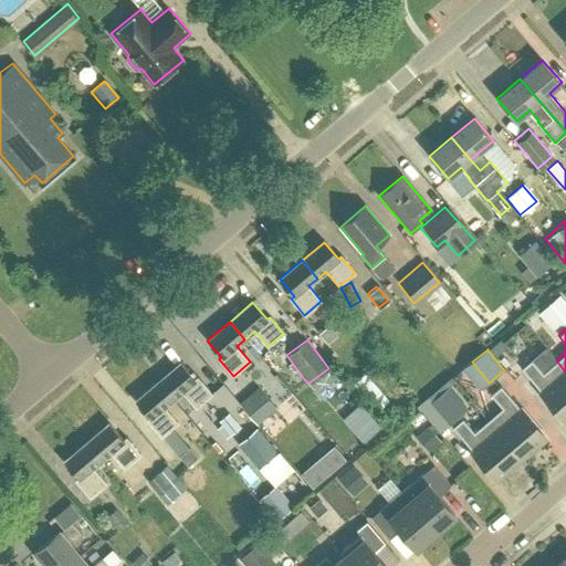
[(520,368),(564,420),(565,418),(565,371),(556,360),(542,373),(531,359),(520,368)]
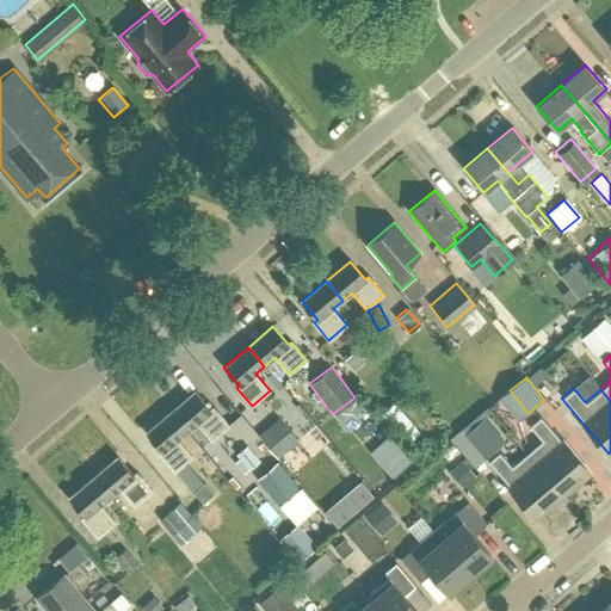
[(196,392),(171,413),(186,432),(197,424),(211,439),(227,426),(213,409),(211,411),(196,392)]
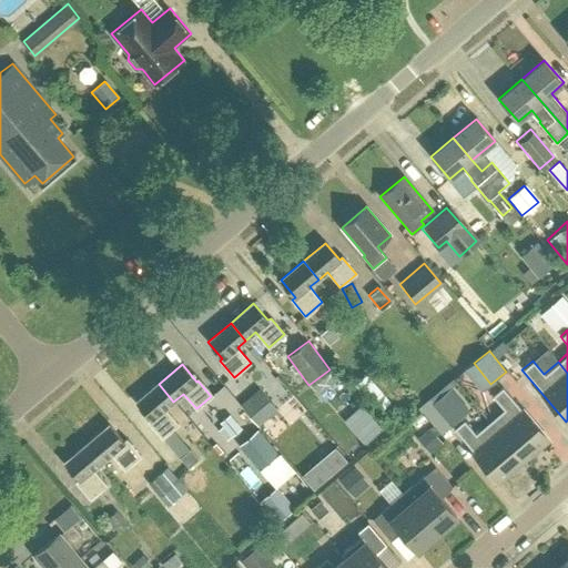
[(371,368),(359,377),(384,405),(394,396),(371,368)]
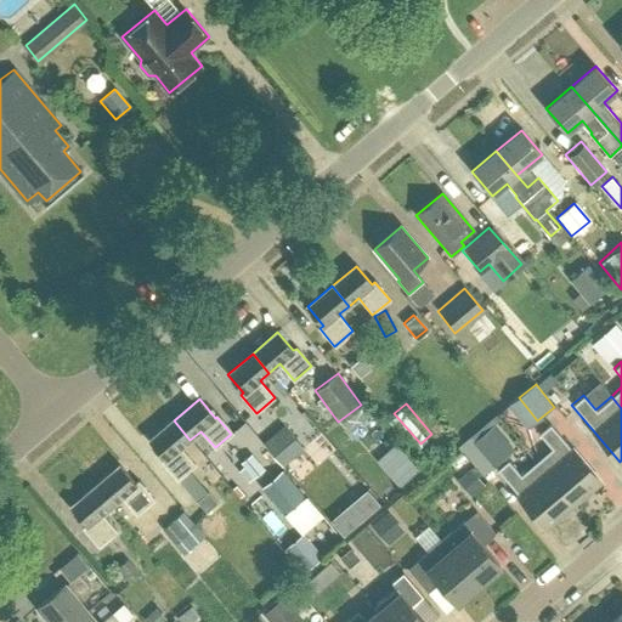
[(174,420),(148,442),(164,461),(162,462),(177,480),(196,464),(181,447),(190,440),(174,420)]
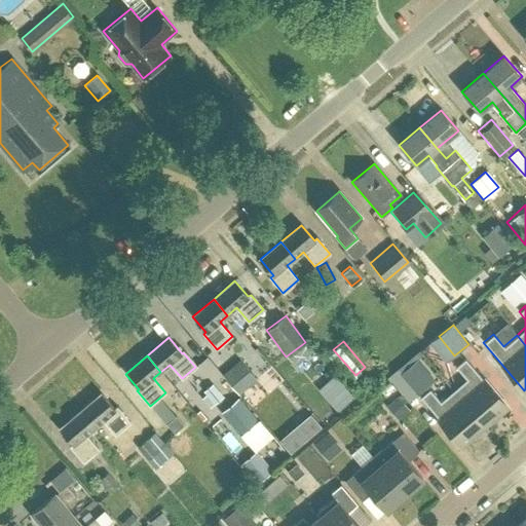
[(453,390),(483,425),(505,406),(464,359),(455,367),(465,379),(453,390)]
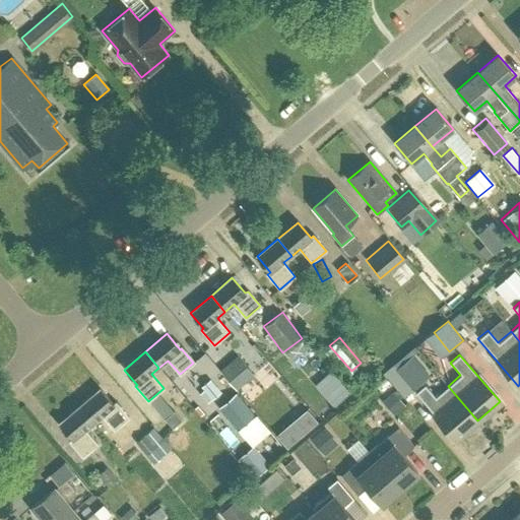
[(238,355),(220,370),(237,389),(254,375),(238,355)]
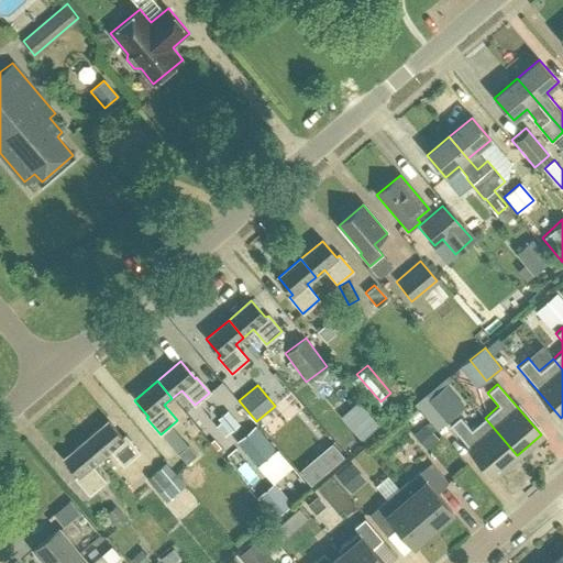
[(448,386),(429,401),(443,417),(461,401),(448,386)]
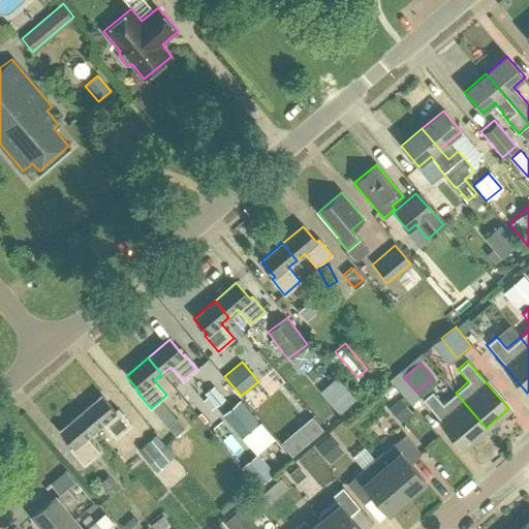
[(422,399),(463,447),(486,428),(456,393),(442,403),(432,391),(422,399)]
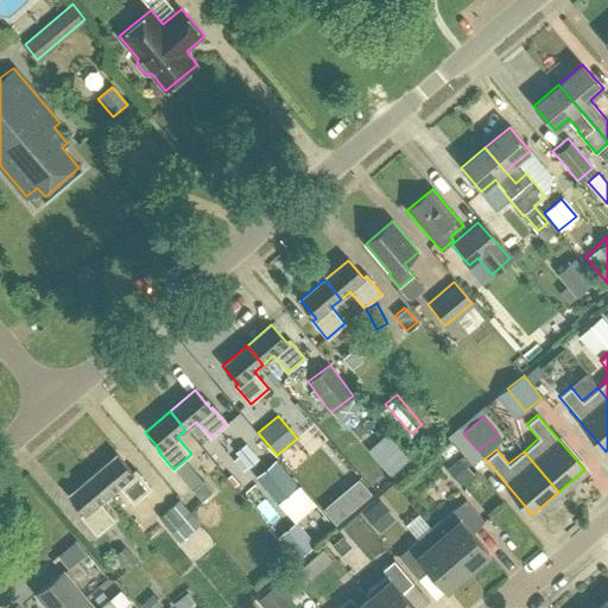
[(116,456),(93,476),(109,495),(120,487),(133,502),(150,489),(134,472),(132,474),(116,456)]
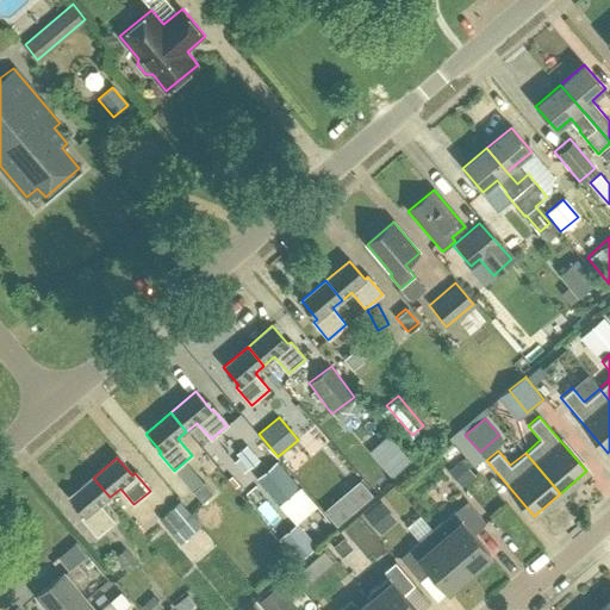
[(277,461),(256,478),(279,503),(299,486),(277,461)]
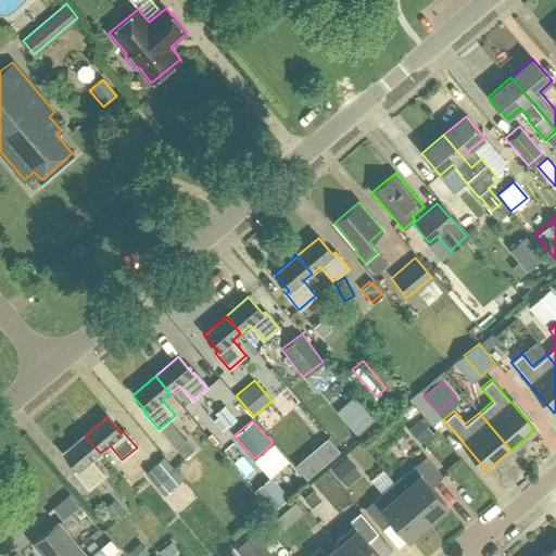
[(85,436),(63,453),(77,470),(75,471),(89,488),(104,475),(91,459),(100,453),(85,436)]
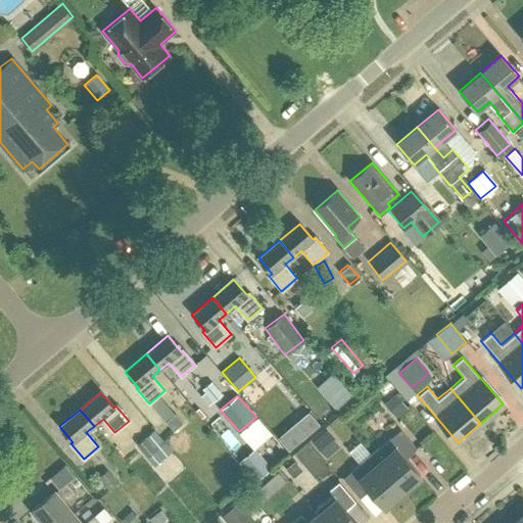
[(164,421),(172,430),(181,422),(174,414),(164,421)]
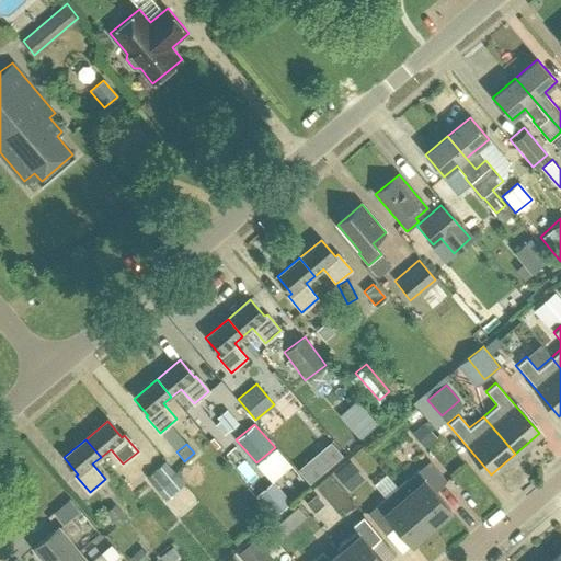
[(275,447),(256,462),(272,481),(290,465),(275,447)]
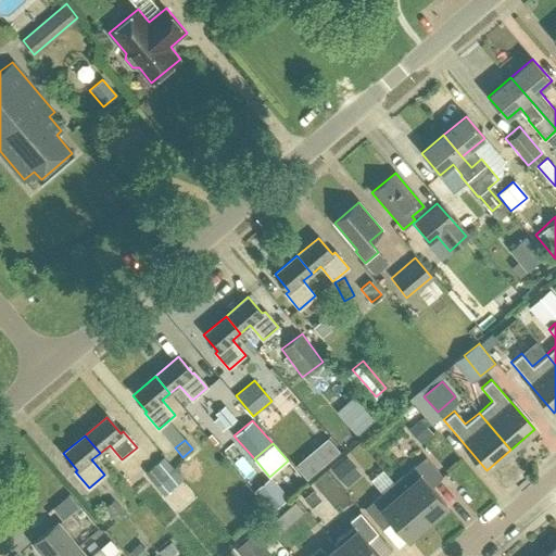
[(313,453),(295,466),(307,480),(324,466),(313,453)]
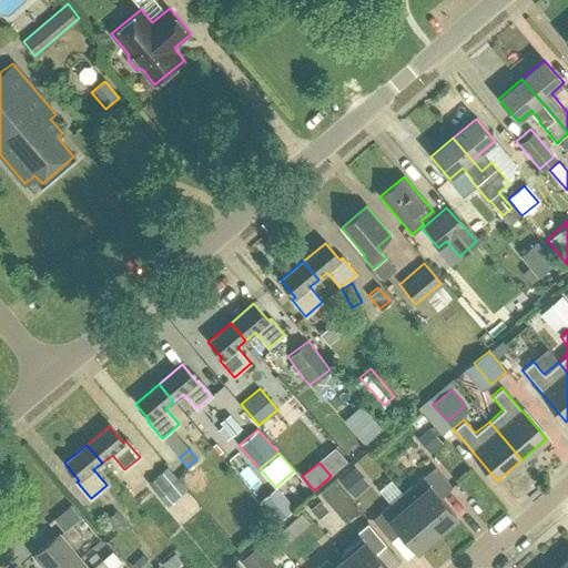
[(166,466),(148,483),(166,506),(186,489),(166,466)]
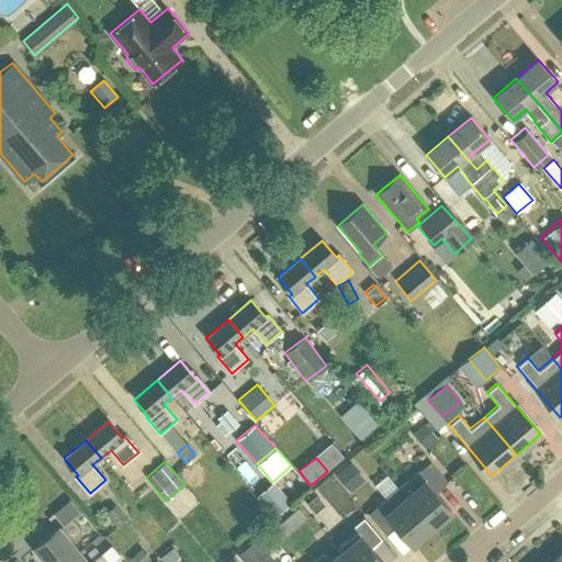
[(415,489),(405,496),(431,527),(451,509),(436,491),(447,481),(430,461),(408,480),(415,489)]
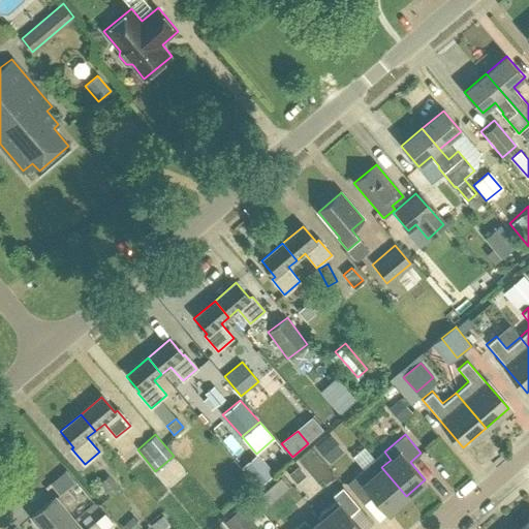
[(256,454),(242,466),(258,487),(273,474),(256,454)]
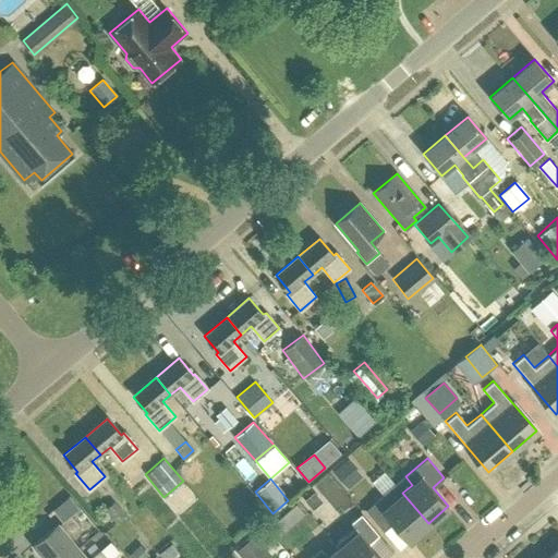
[(428,523),(402,493),(392,501),(385,493),(365,509),(384,531),(393,522),(409,540),(428,523)]
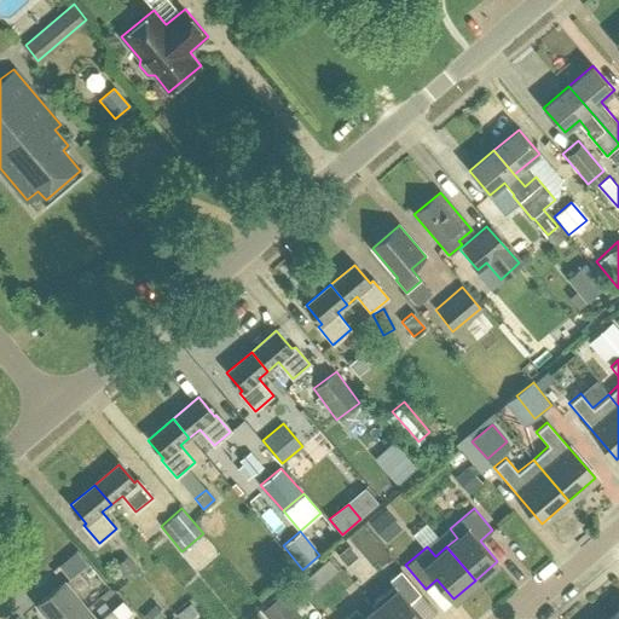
[(138,571),(123,555),(113,563),(127,579),(138,571)]
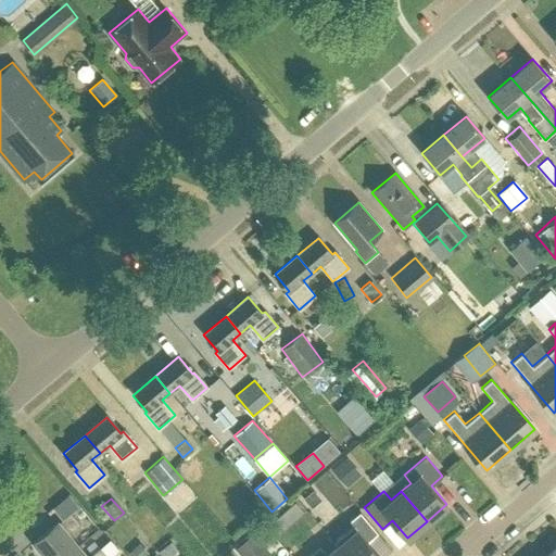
[(33,541),(46,555),(62,555),(78,543),(68,531),(79,521),(71,512),(59,521),(58,520),(33,541)]
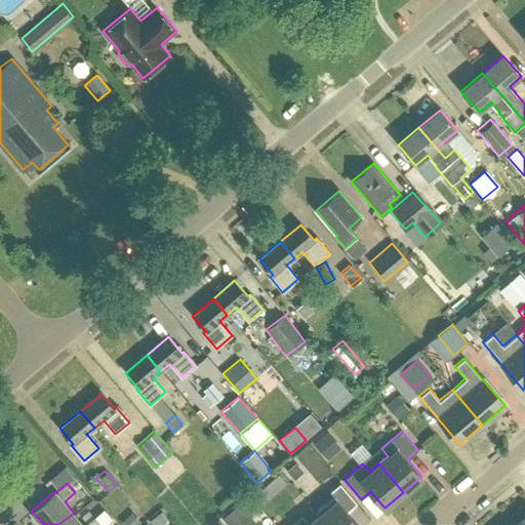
[(333,496),(316,512),(319,515),(327,524),(359,524),(347,511),(357,502),(339,483),(329,491),(333,496)]
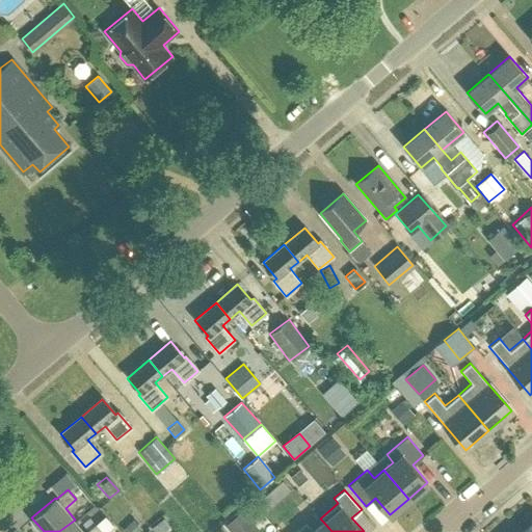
[(222,525),(228,531),(254,531),(257,530),(240,510),(222,525)]
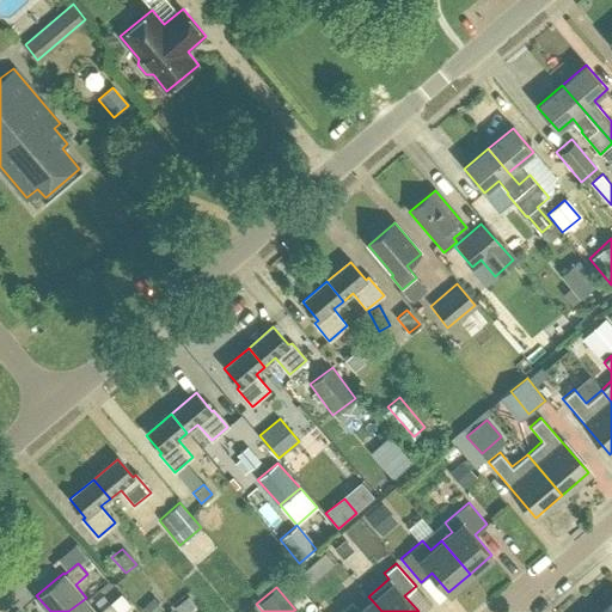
[(68,611),(118,611),(110,600),(97,611),(86,598),(68,611)]
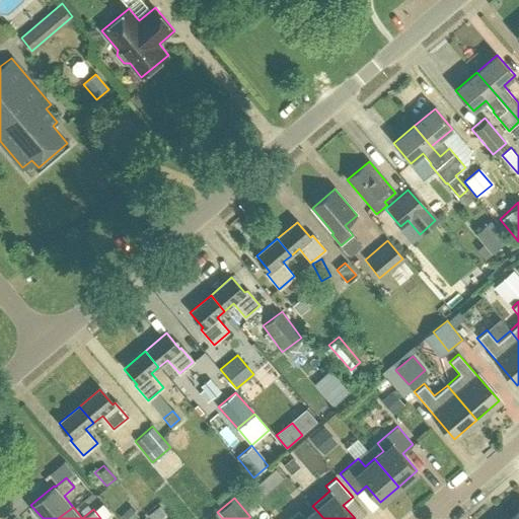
[(323,518),(315,509),(305,517),(298,509),(287,518),(323,518)]
